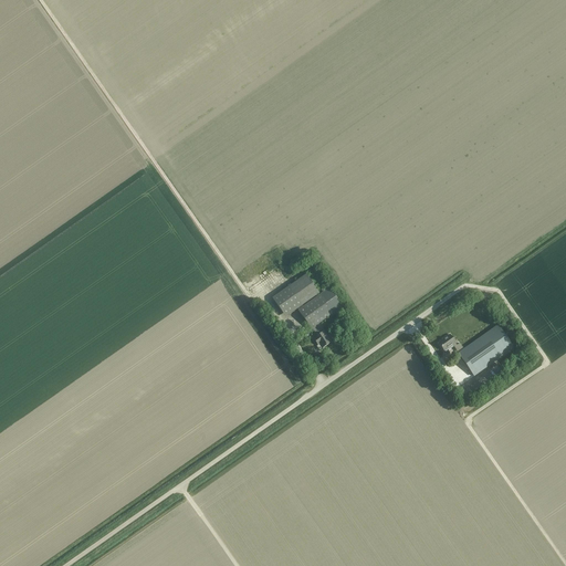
[(302,306),(318,294),(305,275),(289,287),(276,295),(275,303),(283,313),(290,314),(302,306)]
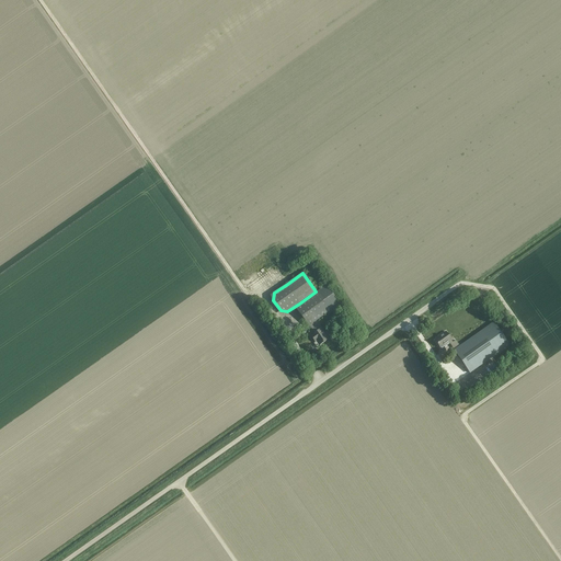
[(331,311),(339,305),(325,286),(296,307),(309,325),(316,321),(331,311)]
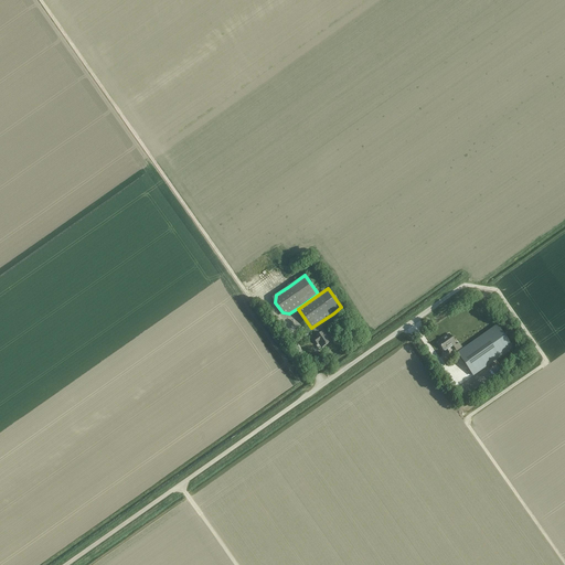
[(318,323),(311,328),(316,333),(318,336),(313,339),(318,344),(319,343),(321,348),(330,342),(327,338),(328,338),(323,331),(324,331),(318,323)]
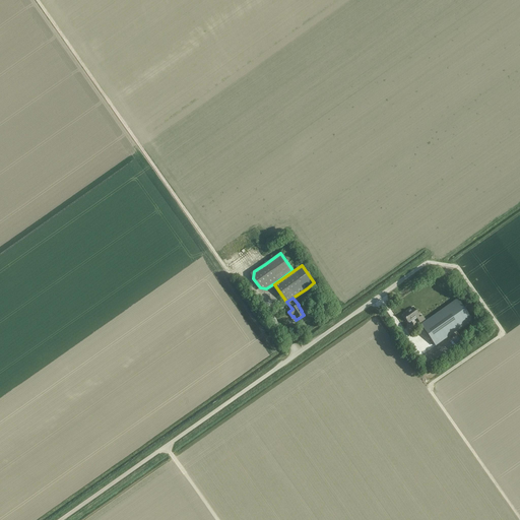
[(427,321),(421,325),(420,325),(435,345),(471,320),(457,300),(427,321)]
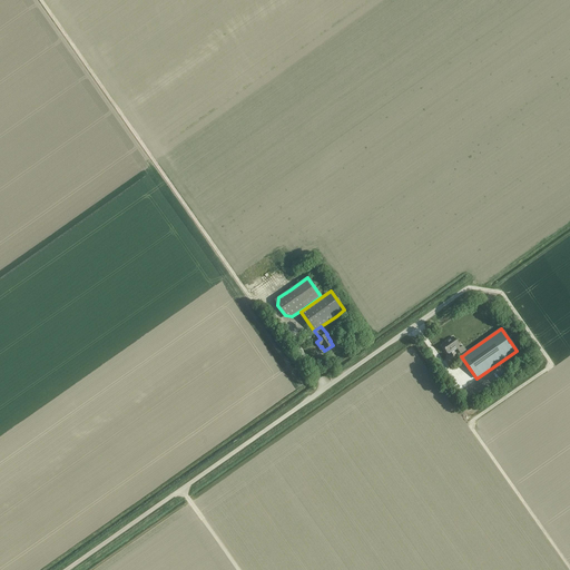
[(450,341),(442,346),(448,354),(457,347),(458,350),(462,356),(468,352),(463,346),(460,347),(459,346),(459,345),(453,337),(449,340),(450,341)]
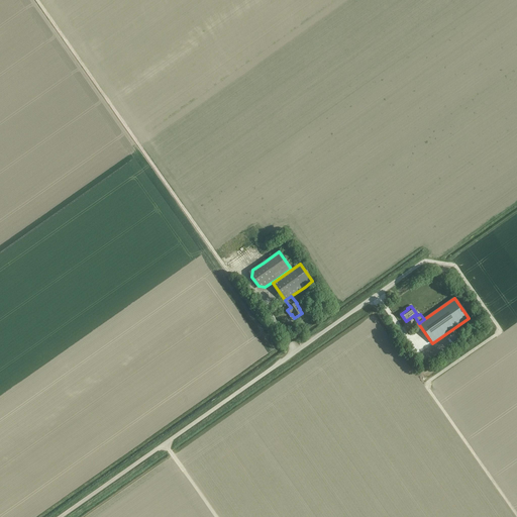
All buildings are outlined.
